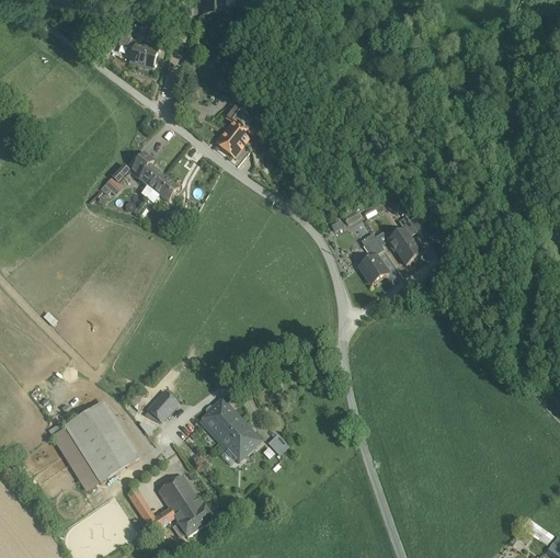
[(204,0),(204,12),(223,13),(223,0),(204,0)]
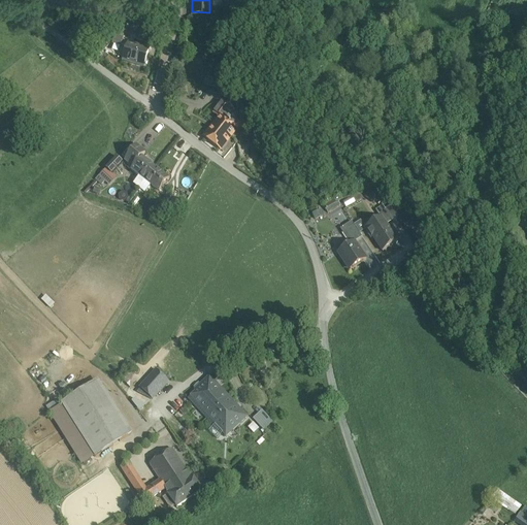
[(165,34),(157,28),(152,35),(160,40),(165,34)]
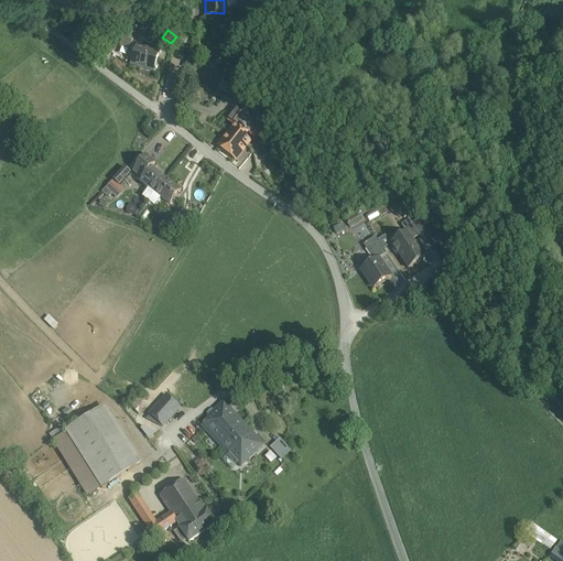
[(158,55),(137,49),(131,65),(152,72),(158,55)]
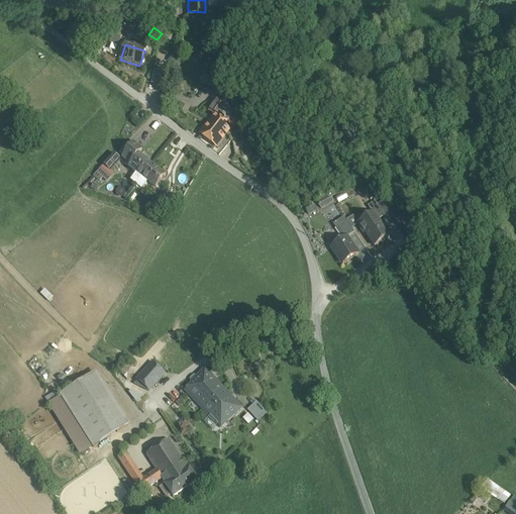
[(219,80),(202,76),(200,83),(217,87),(219,80)]
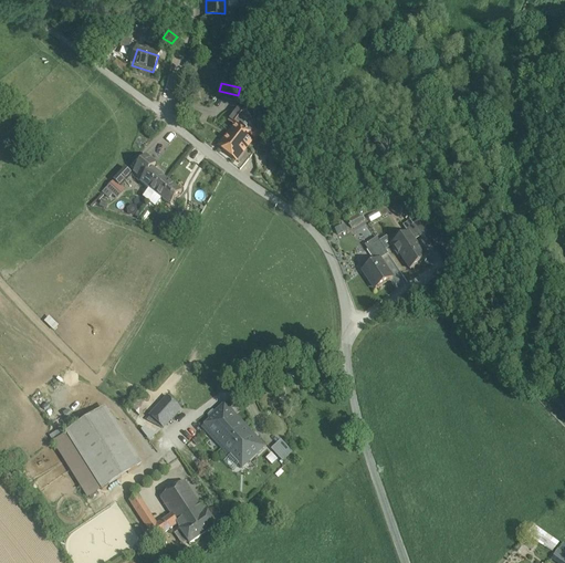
[(242,113),(238,110),(233,114),(240,120),(244,114),(242,113)]
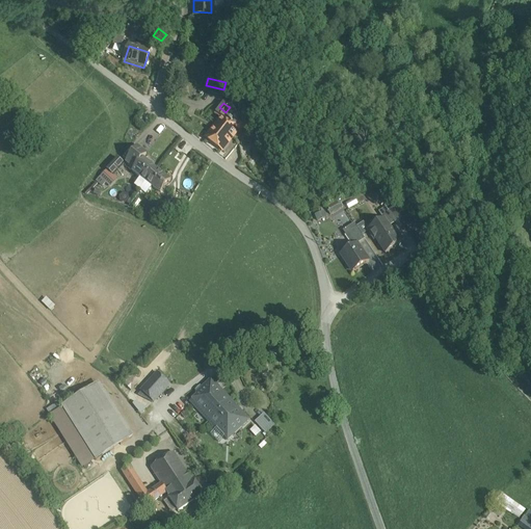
[(226,112),(219,107),(215,112),(221,117),(205,137),(221,150),(238,128),(235,126),(238,122),(233,110),(230,107),(226,112)]
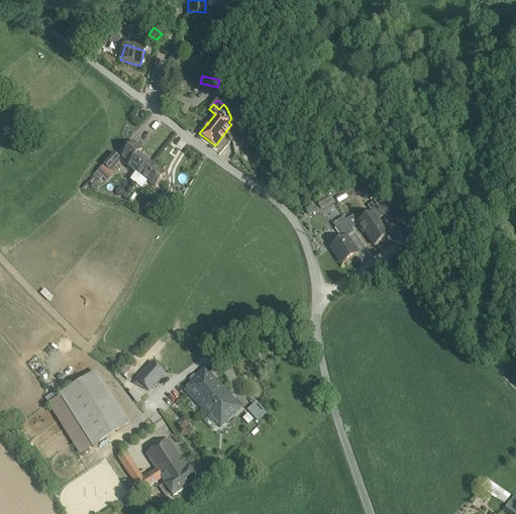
[(133,141),(122,156),(129,162),(127,165),(136,172),(141,176),(151,164),(137,152),(141,148),(133,141)]
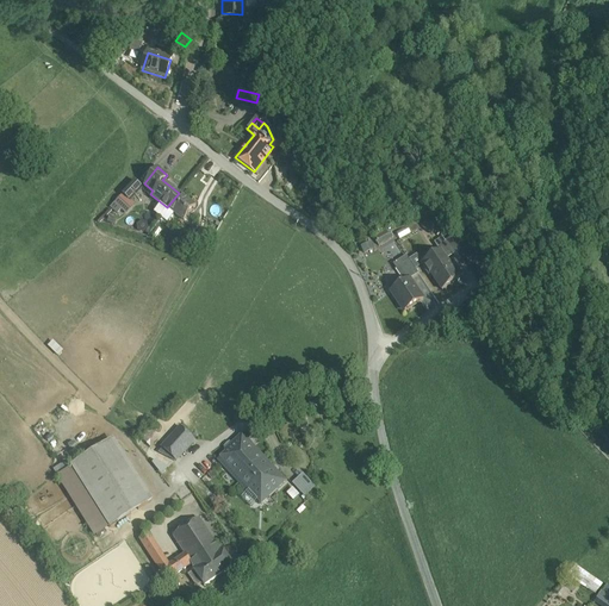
[(135,180),(123,193),(128,198),(141,185),(135,180)]
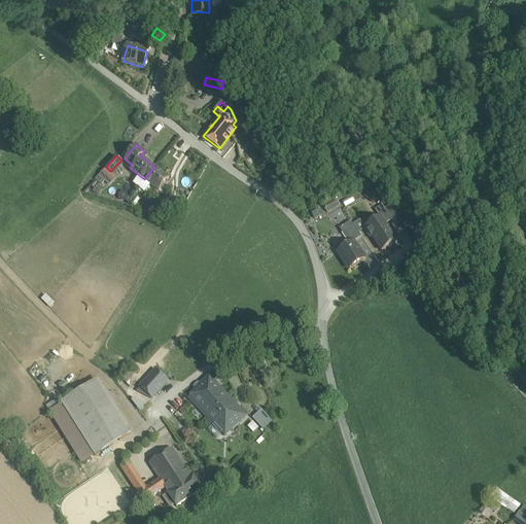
[(110,171),(106,167),(95,178),(100,182),(110,171)]
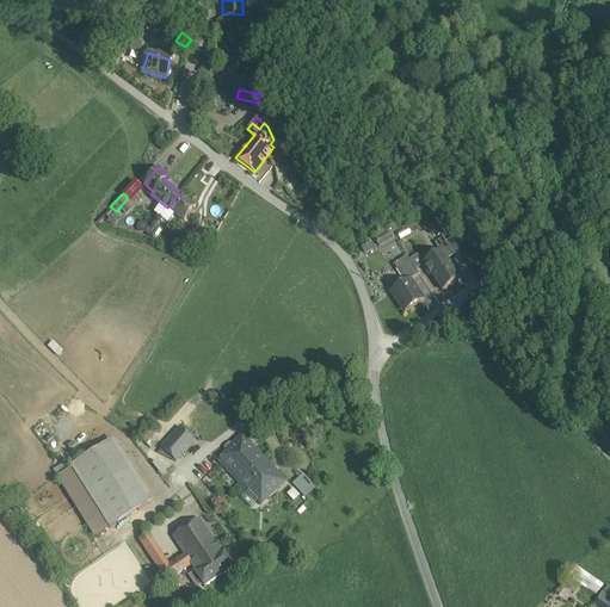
[(195,206),(179,193),(167,208),(184,221),(195,206)]
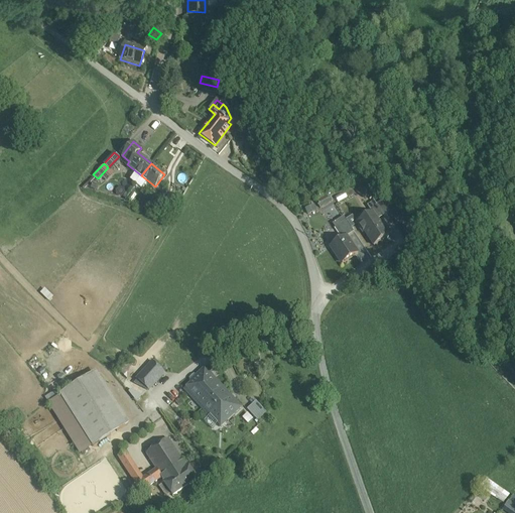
[(136,171),(130,178),(135,182),(141,175),(136,171)]
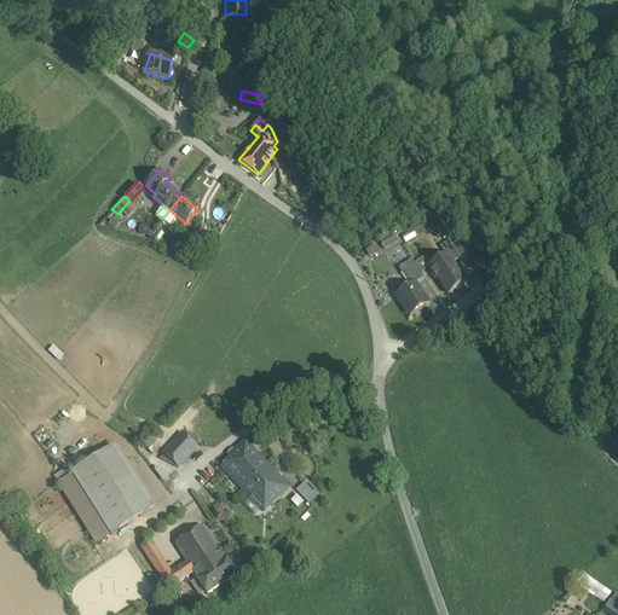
[(393,232),(379,241),(383,248),(398,239),(393,232)]
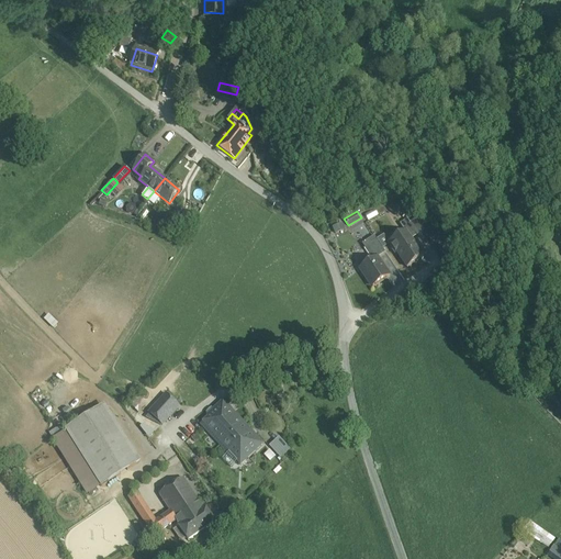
[(192,222),(181,214),(176,222),(188,230),(192,222)]
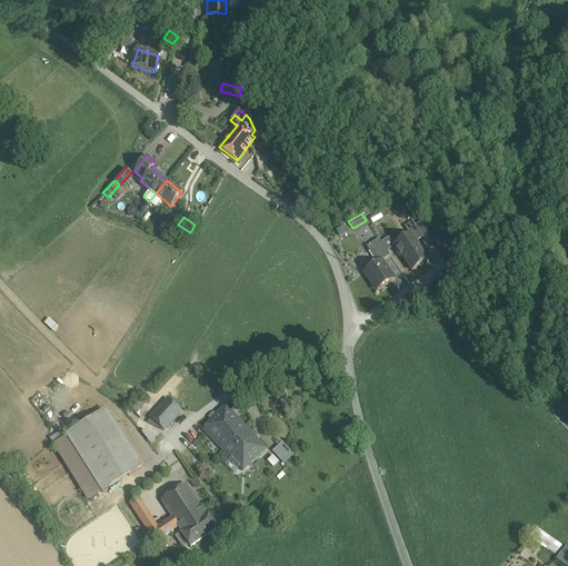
[(422,236),(415,224),(407,229),(410,234),(415,241),(416,241),(422,236)]
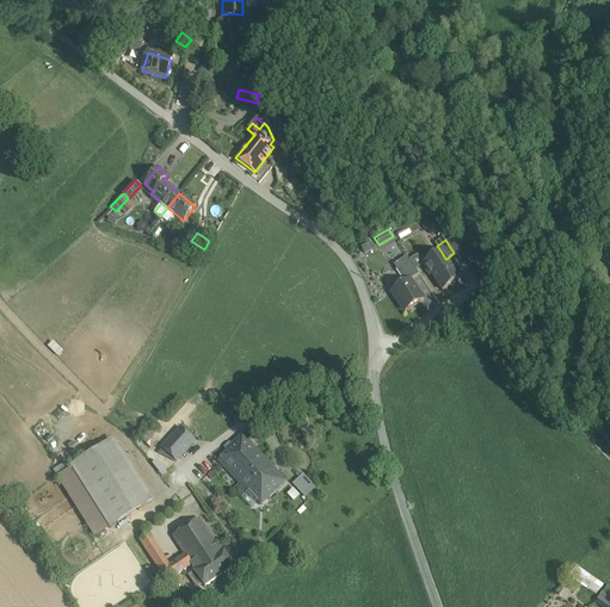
[(423,262),(417,254),(410,259),(416,268),(423,264),(430,274),(431,273),(442,290),(460,278),(447,259),(445,259),(441,251),(423,262)]
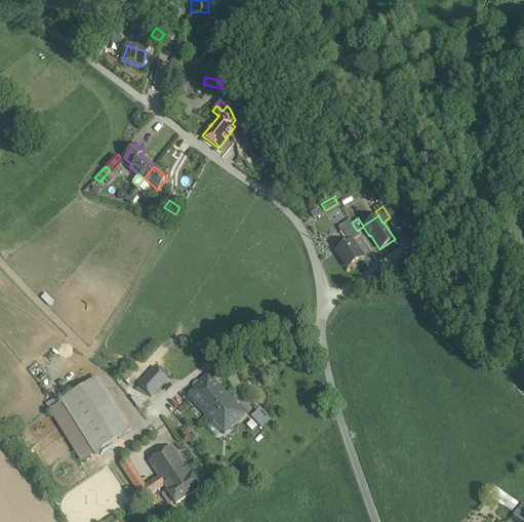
[(352,223),(351,223),(345,227),(353,238),(359,234),(357,231),(352,223)]
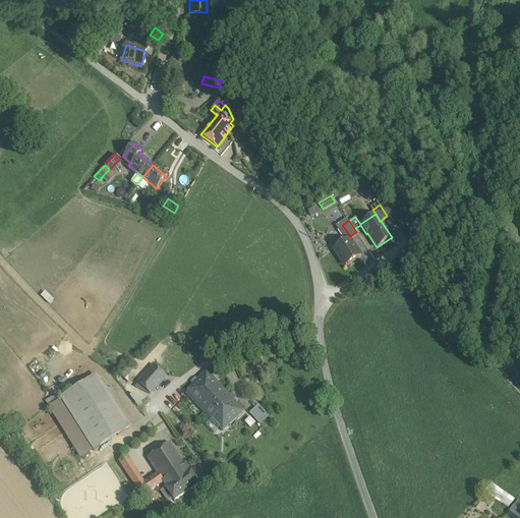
[(351,243),(348,238),(334,247),(345,265),(359,254),(355,249),(356,248),(352,242),(351,243)]
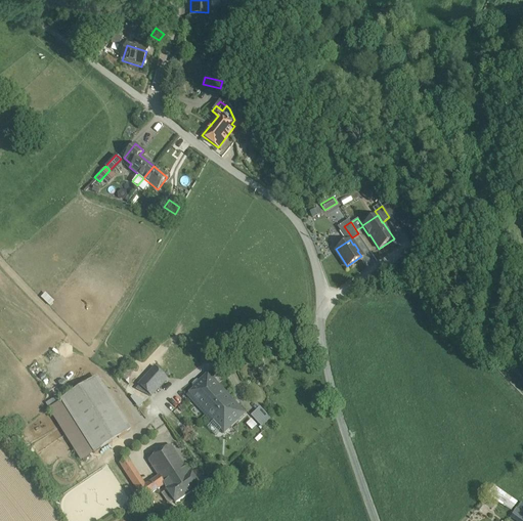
[(42,292),(39,295),(47,302),(50,299),(42,292)]
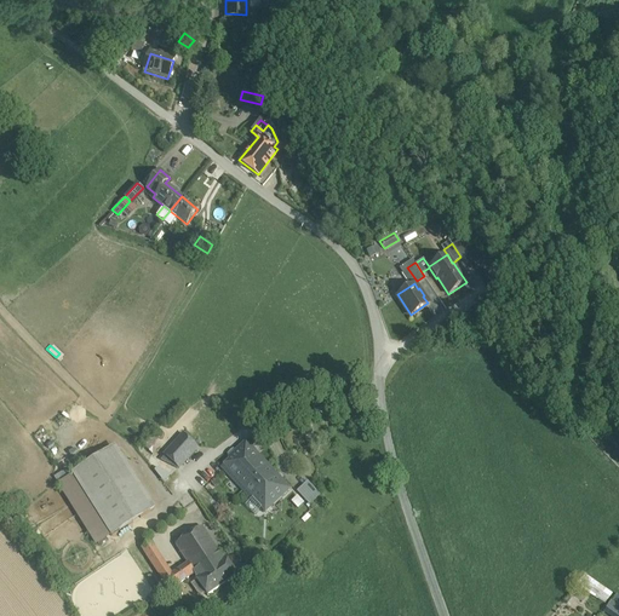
[(196,445),(182,433),(164,453),(178,465),(196,445)]
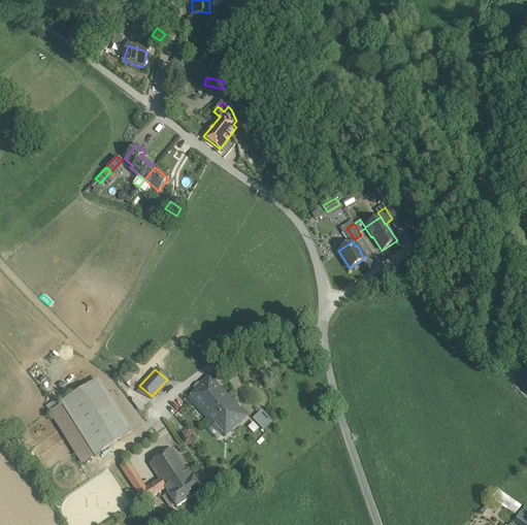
[(246,415),(208,374),(194,388),(196,389),(188,396),(213,424),(218,428),(219,427),(222,431),(225,434),(246,415)]
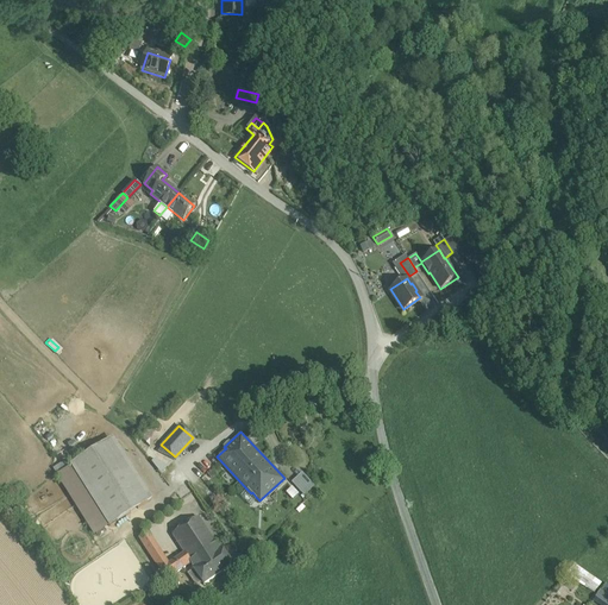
[(112,436),(71,462),(110,523),(150,497),(112,436)]
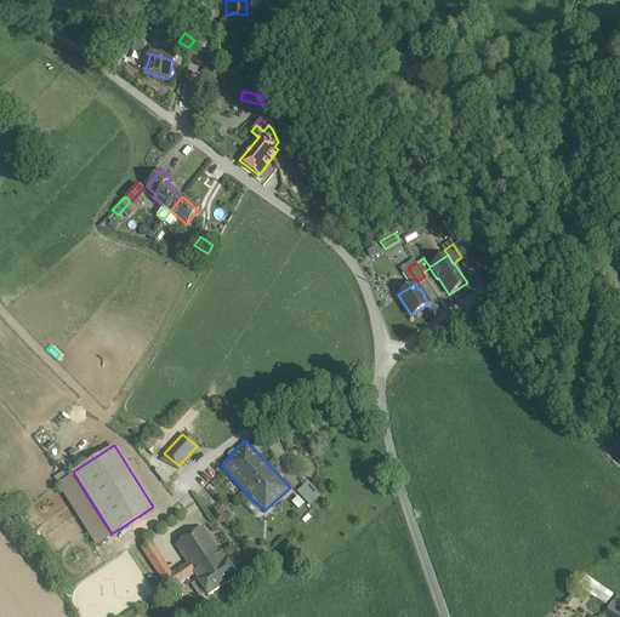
[(97,542),(112,533),(73,472),(60,480),(97,542)]
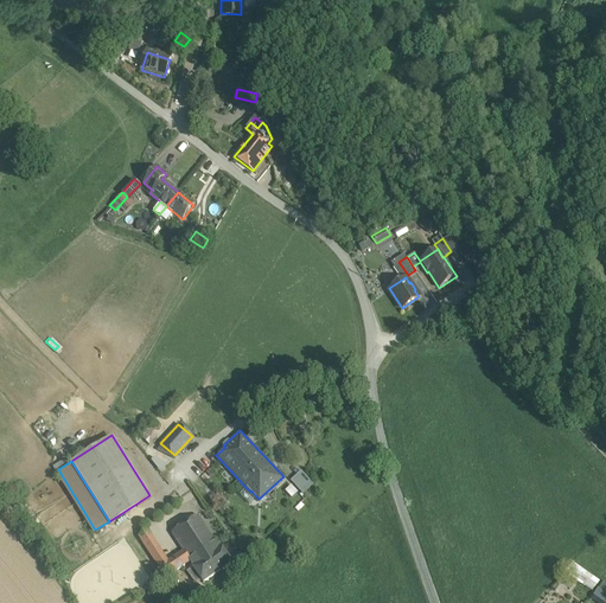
[(312,481),(300,468),(291,478),(301,491),(312,481)]
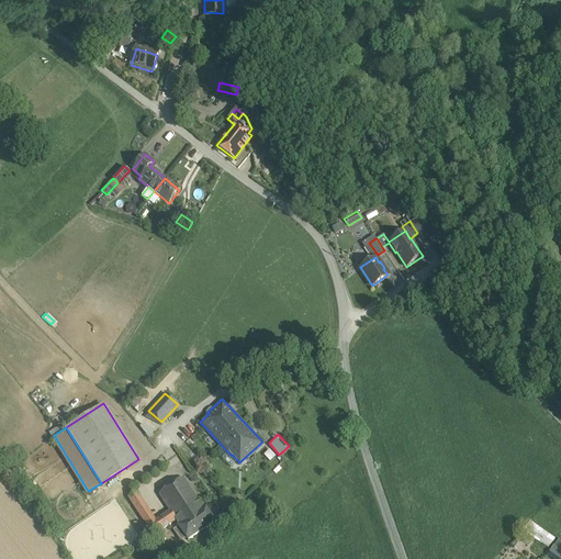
[(269,459),(275,454),(269,446),(262,451),(269,459)]
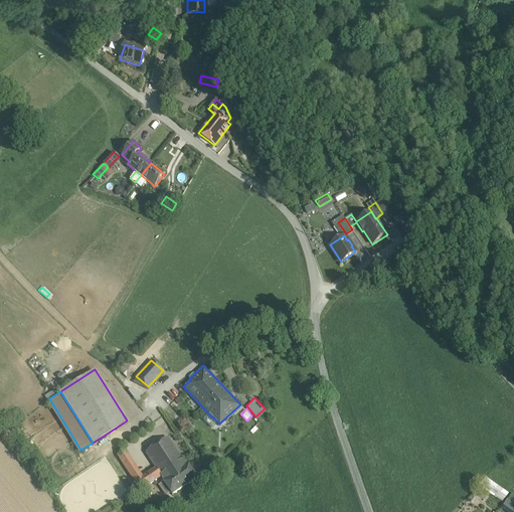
[(212,417),(208,413),(203,417),(211,425),(216,420),(213,416),(212,417)]
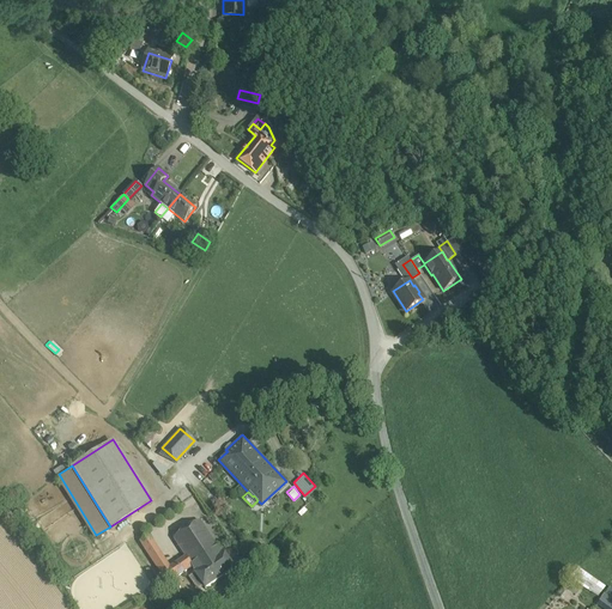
[(216,544),(199,518),(173,535),(185,554),(192,564),(191,564),(194,568),(220,550),(217,544),(216,544)]
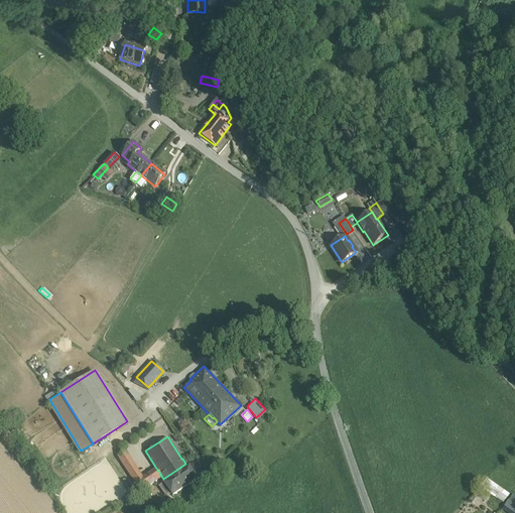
[(142,476),(124,449),(117,454),(140,489),(160,475),(161,475),(155,467),(142,476)]
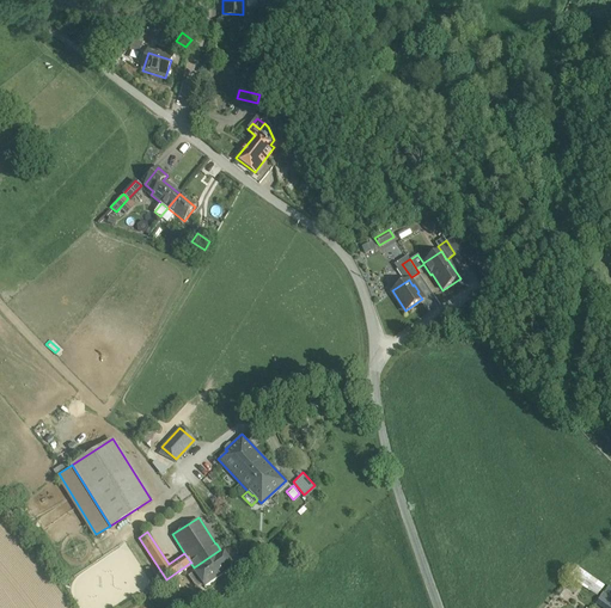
[(258,565),(269,553),(258,545),(248,557),(258,565)]
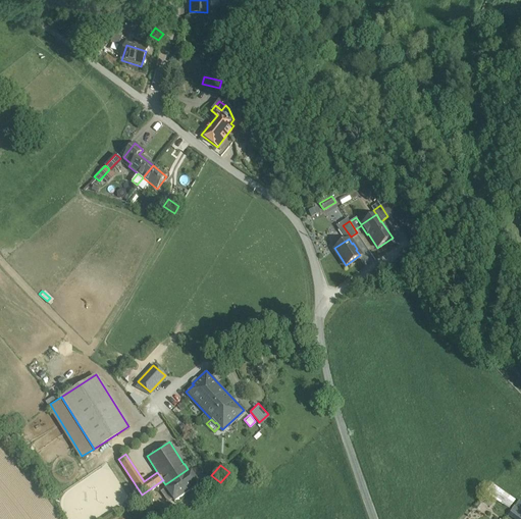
[(188,469),(165,484),(164,485),(174,500),(199,482),(189,468),(188,469)]
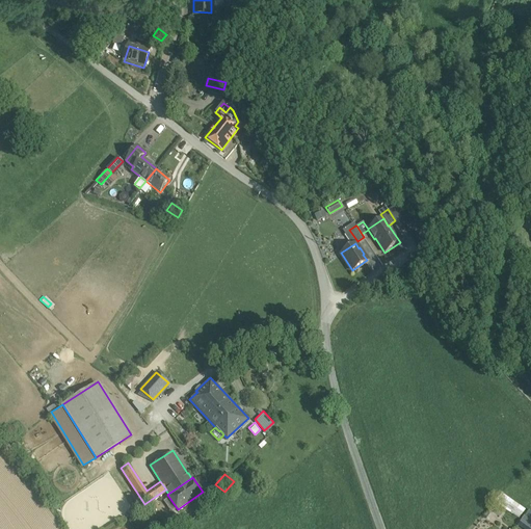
[(502,492),(497,502),(520,514),(525,504),(502,492)]
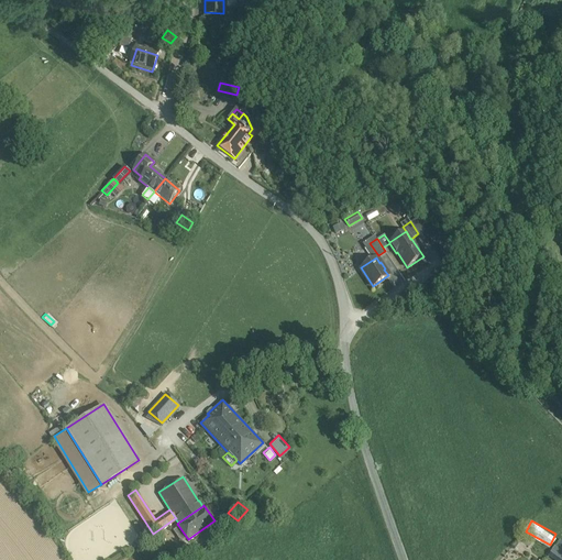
[(549,551),(561,558),(561,539),(558,537),(549,551)]
